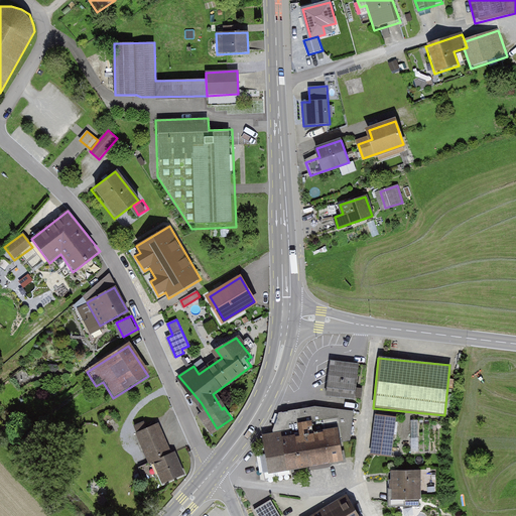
[(358,366),(330,362),(325,397),(354,400),(358,366)]
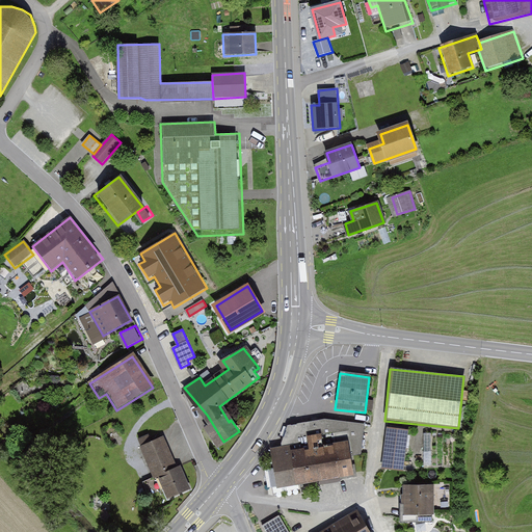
[(288,426),(280,449),(306,444),(304,435),(320,432),(322,445),(344,441),(347,456),(364,454),(366,425),(324,421),(288,426)]
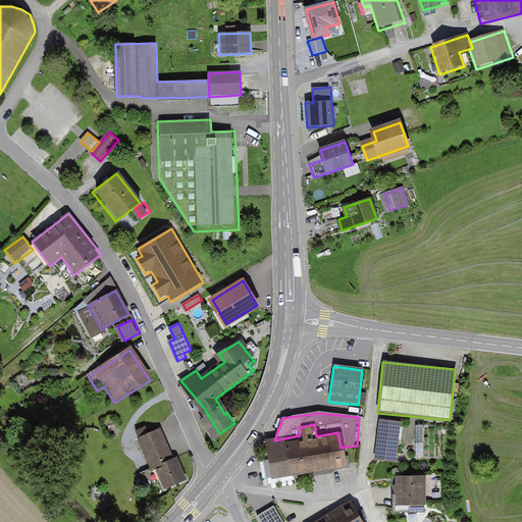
[(401,423),(379,420),(375,460),(396,462),(401,423)]
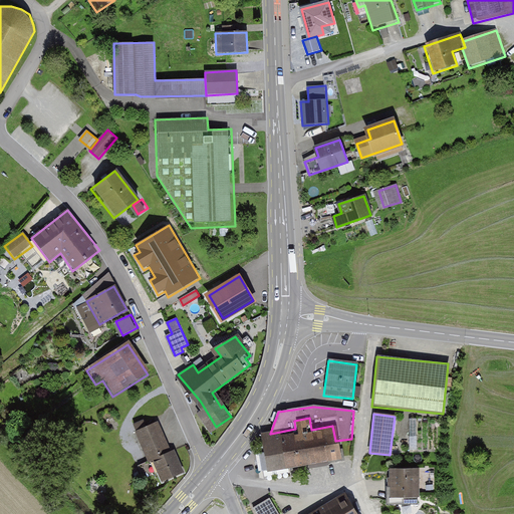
[(260,436),(267,471),(338,458),(335,441),(332,426),(311,430),(309,418),(294,421),(295,429),(270,434),(260,436)]
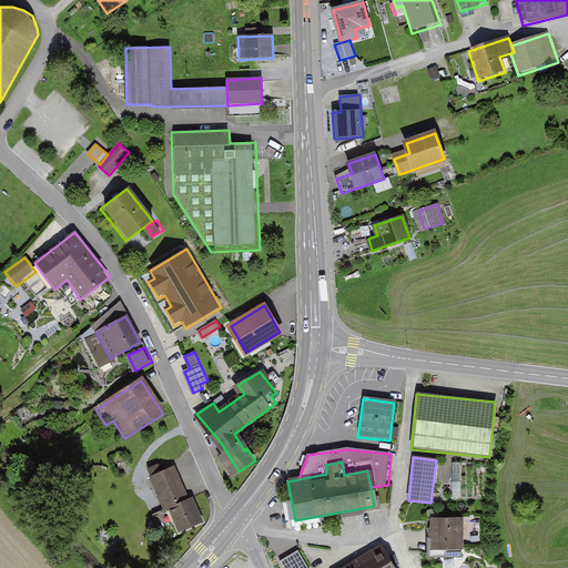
[(178,531),(203,520),(192,494),(188,496),(175,465),(150,476),(165,513),(170,510),(178,531)]
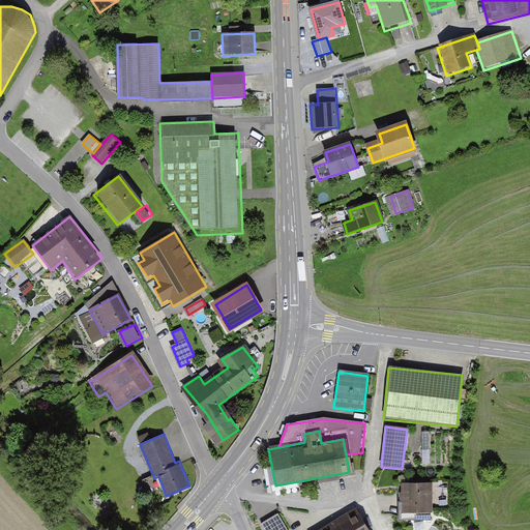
[(433,483),(398,484),(399,512),(434,511),(433,483)]
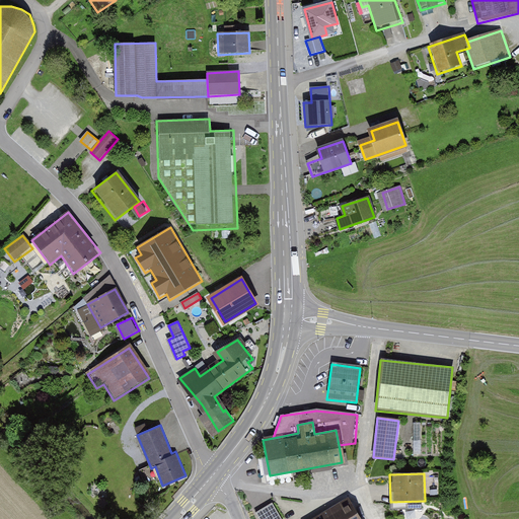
[(360,518),(348,497),(310,518),(360,518)]
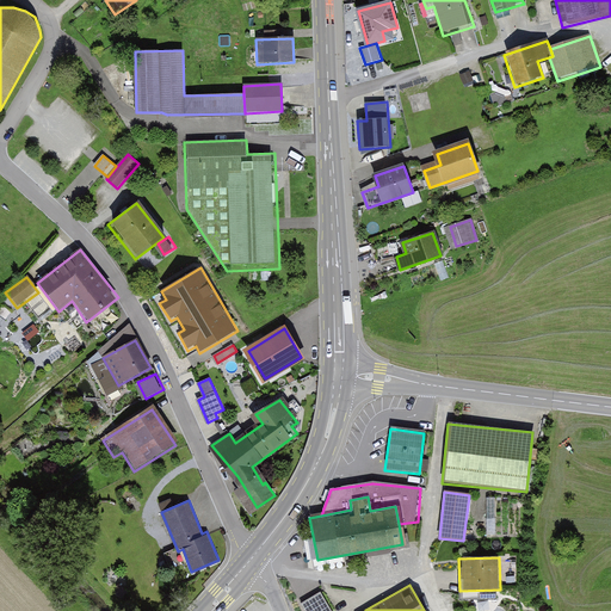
[(331,610),(320,592),(301,603),(306,610),(331,610)]
